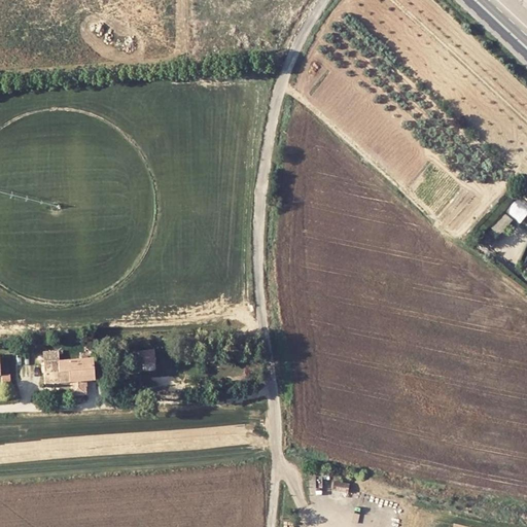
[(526,204),(516,197),(506,211),(521,221),(526,212),(526,204)]
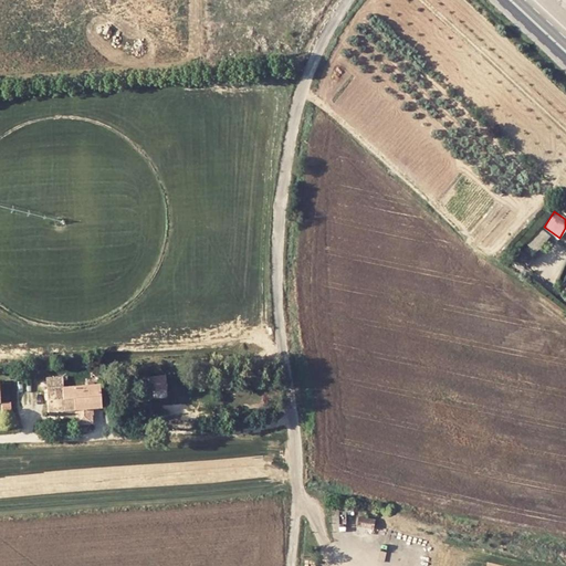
[(12,385),(22,385),(22,378),(28,378),(28,374),(12,375),(12,385)]
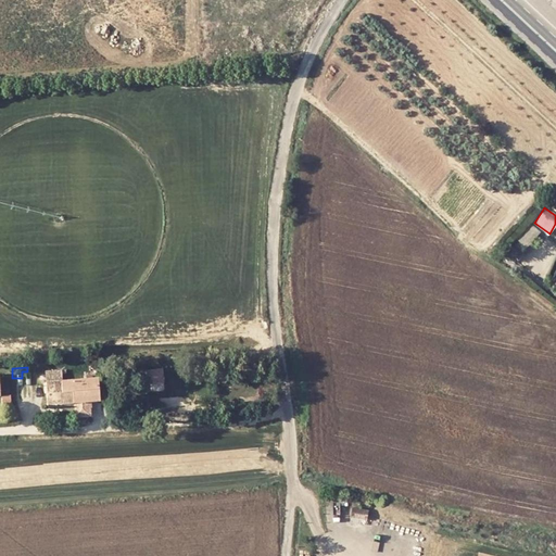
[(73,391),(63,391),(62,380),(62,369),(45,370),(46,383),(46,390),(48,404),(74,402),(73,391)]
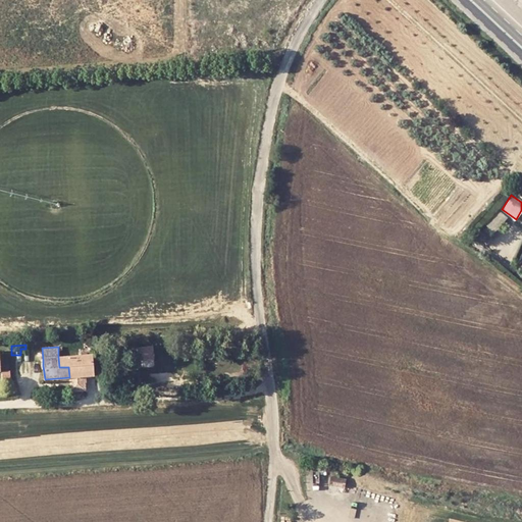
[(134,361),(144,360),(144,350),(134,350),(134,361)]
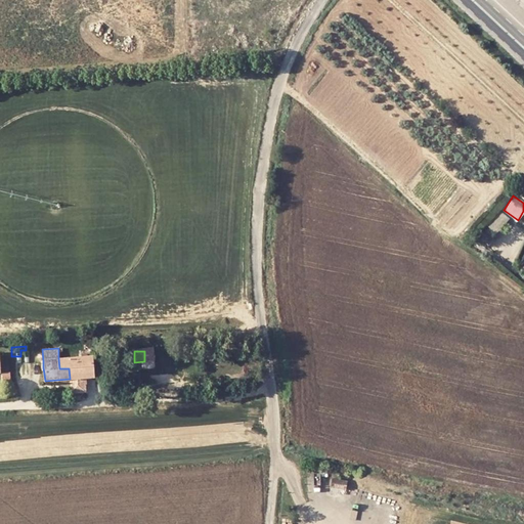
[(59,368),(69,368),(70,379),(95,378),(94,356),(58,358),(59,368)]
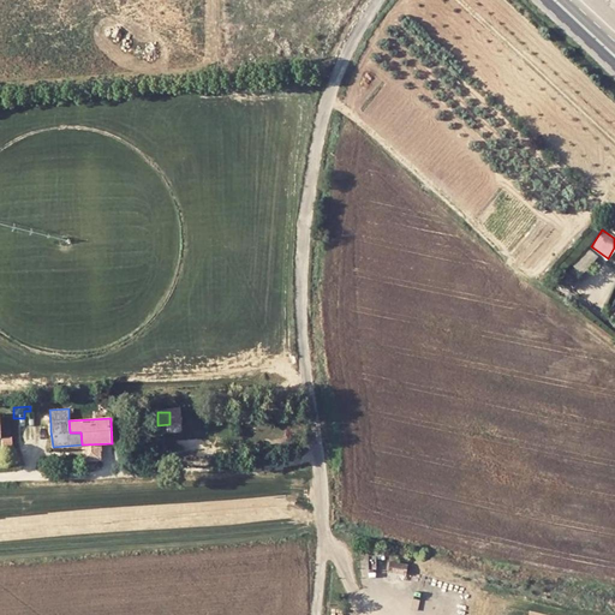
All buildings are outlined.
